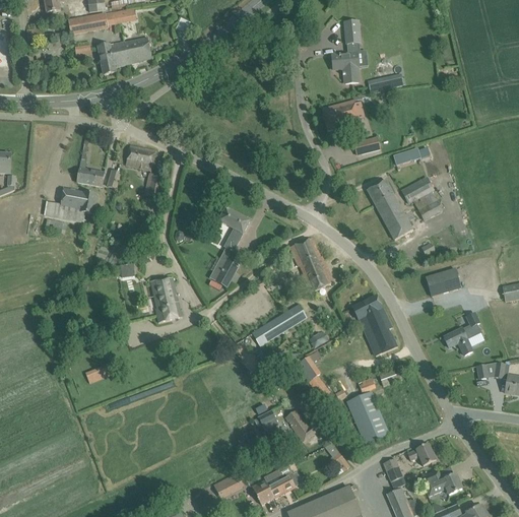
[(43,0),(44,3),(56,1),(57,6),(52,7),(54,18),(80,13),(78,3),(62,5),(61,0),(43,0)]
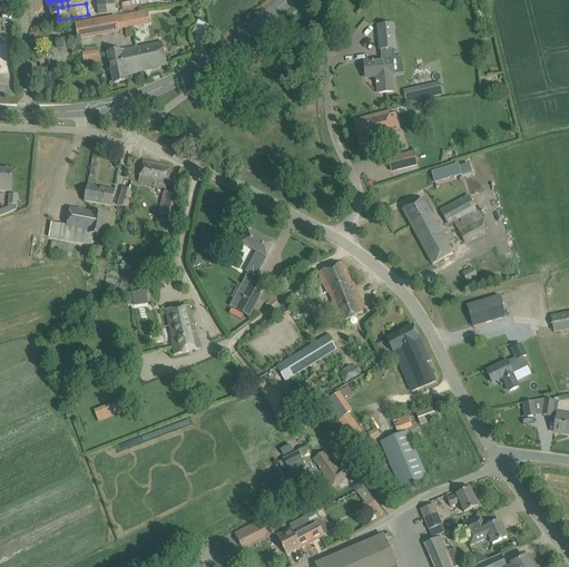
[(97,12),(129,5),(128,0),(124,0),(114,2),(113,0),(94,0),(97,12)]
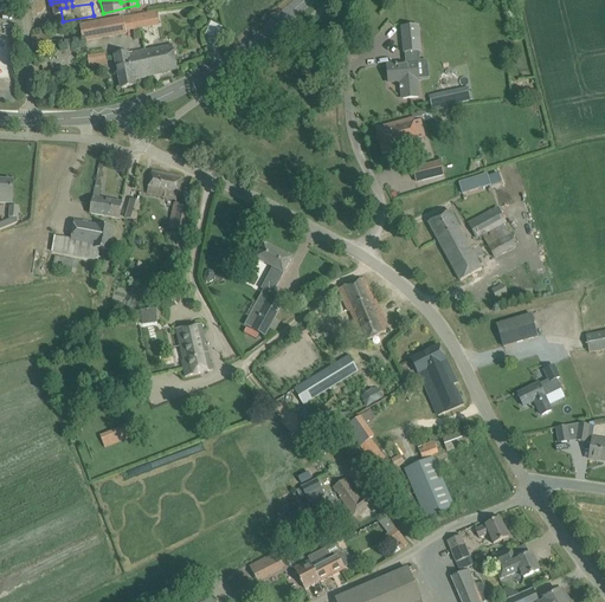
[(146,10),(79,23),(82,38),(126,31),(124,27),(149,23),(149,18),(152,18),(152,17),(150,10),(146,11),(146,10)]
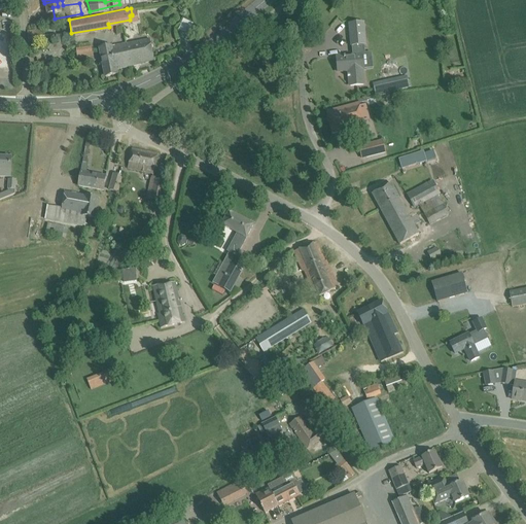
[(180,16),(177,28),(187,31),(191,20),(180,16)]
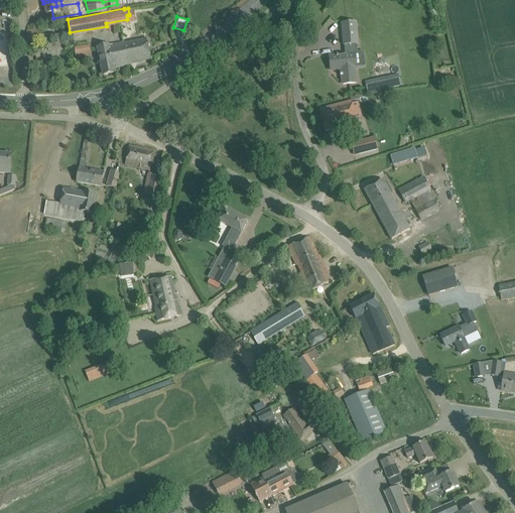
[(330,68),(341,67),(341,72),(340,72),(340,74),(342,74),(342,82),(355,81),(354,71),(354,66),(355,66),(354,52),(353,41),(357,41),(355,19),(342,20),(344,42),(345,52),(329,53),(330,68)]
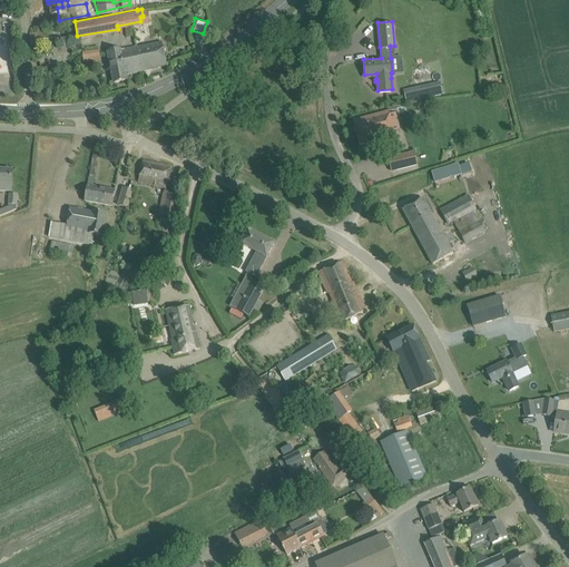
[(29,30),(30,42),(46,40),(45,29),(29,30)]
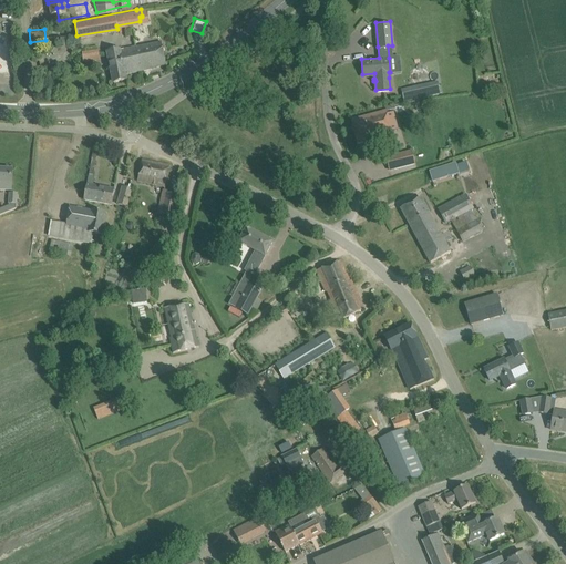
[(125,73),(139,69),(165,62),(158,39),(133,44),(106,49),(113,80),(125,78),(125,73)]
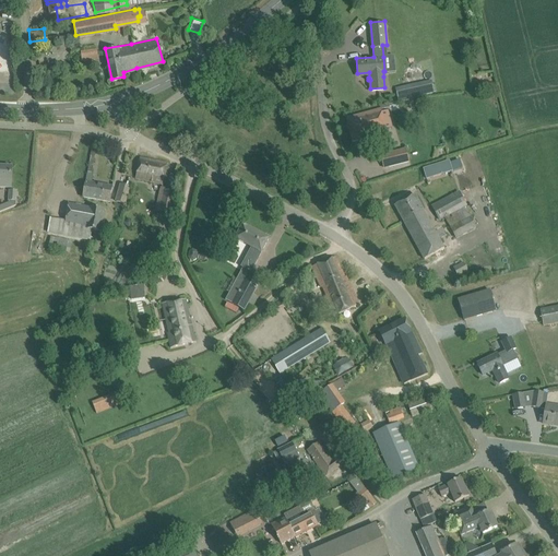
[(412,94),(424,92),(422,75),(410,77),(412,94)]
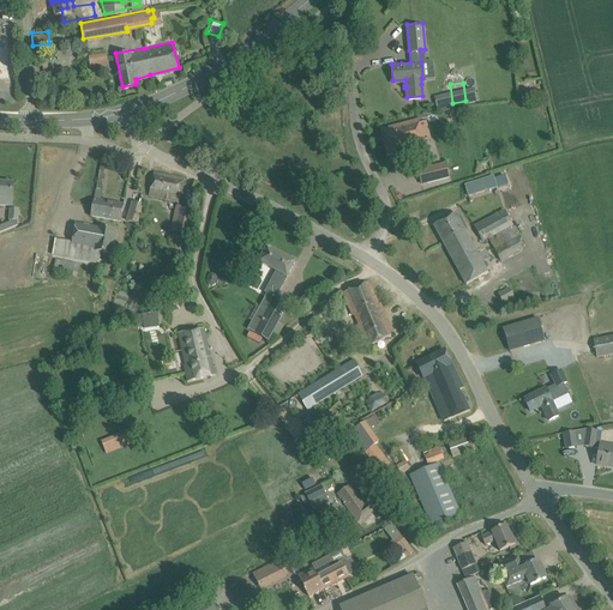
[(452,103),(450,91),(434,95),(437,107),(452,103)]
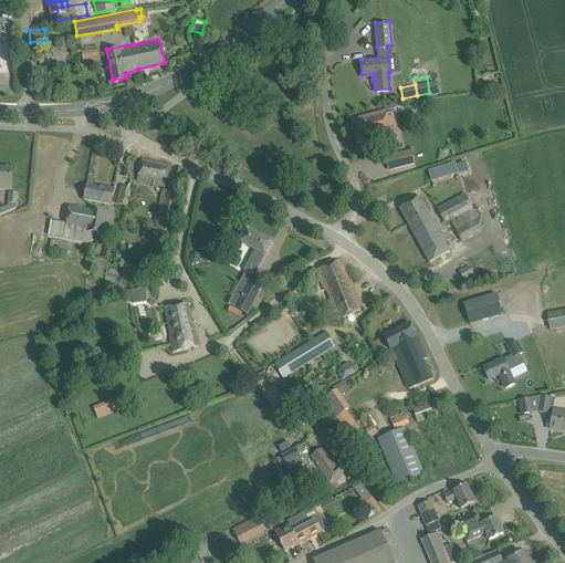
[(349,117),(356,141),(367,138),(390,132),(385,108),(361,114),(349,117)]
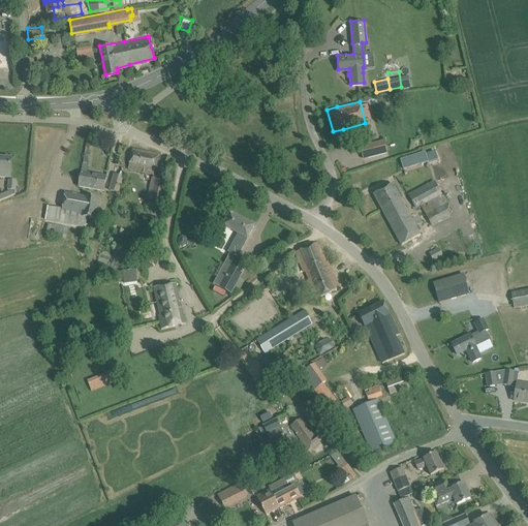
[(383,138),(360,145),(362,156),(386,150),(383,138)]
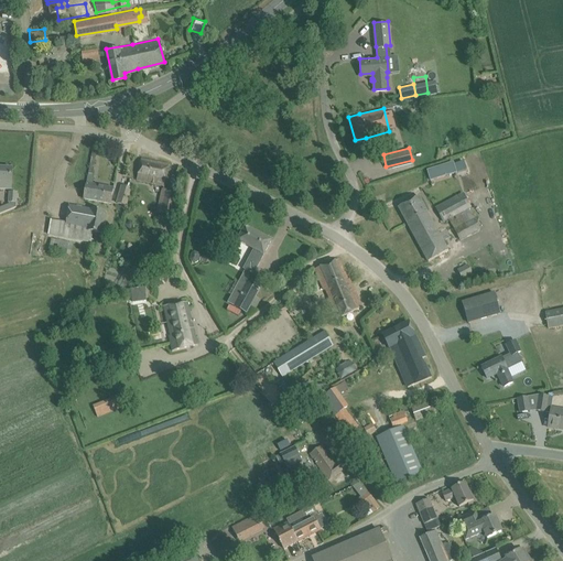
[(169,161),(140,157),(136,177),(164,183),(169,161)]
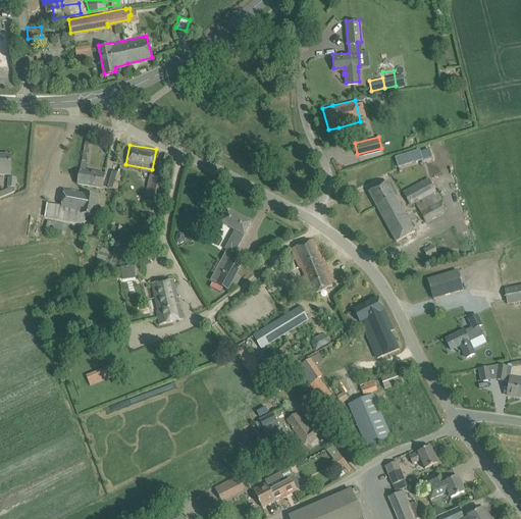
[(397,166),(420,159),(417,149),(394,157),(397,166)]
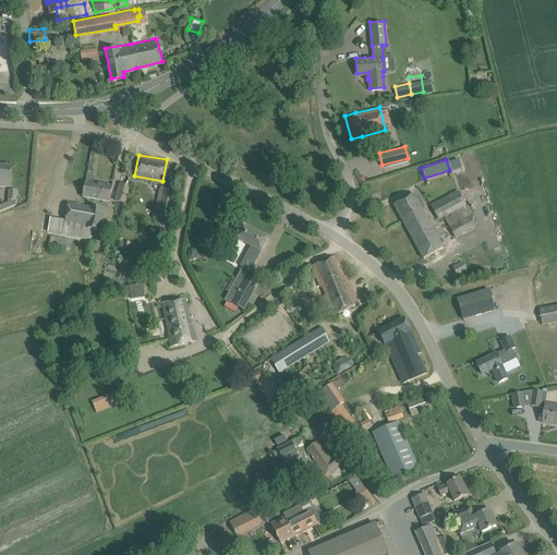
[(10,180),(10,176),(11,165),(0,163),(0,184),(10,185),(10,180)]
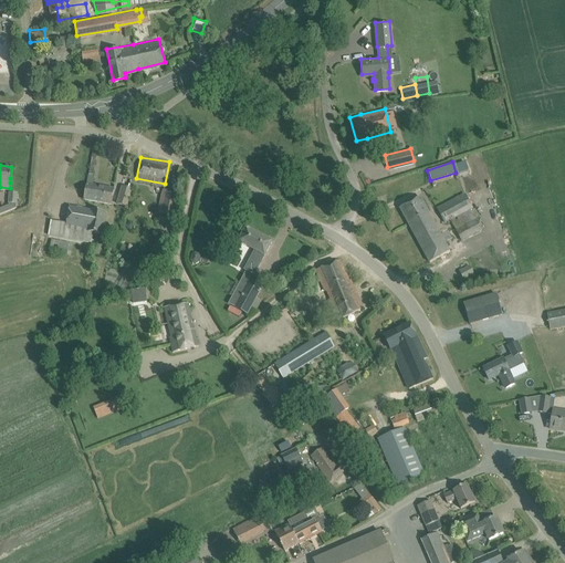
[(110,201),(113,187),(92,183),(86,181),(83,197),(110,201)]
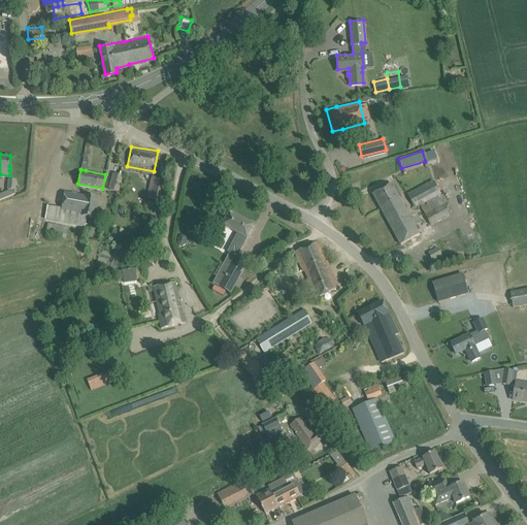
[(412,169),(407,171),(413,179),(417,177),(412,169)]
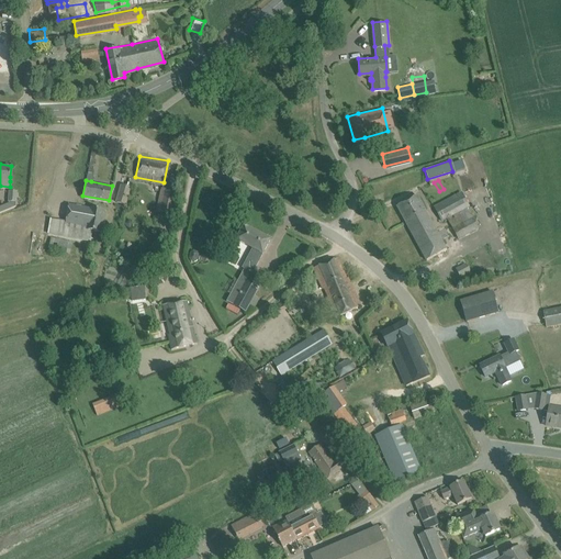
[(125,202),(131,186),(121,183),(115,200),(125,202)]
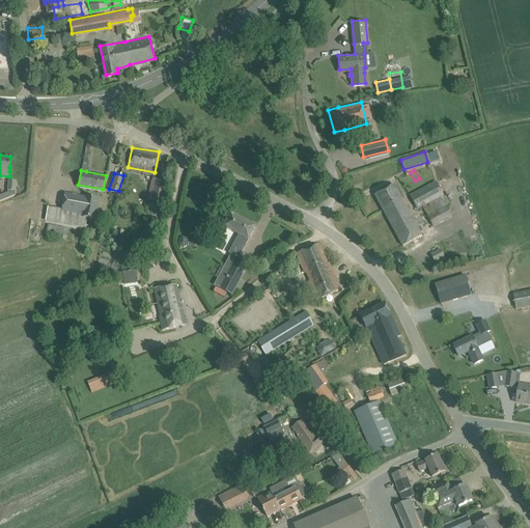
[(158,179),(159,176),(155,175),(150,197),(162,199),(166,182),(158,179)]
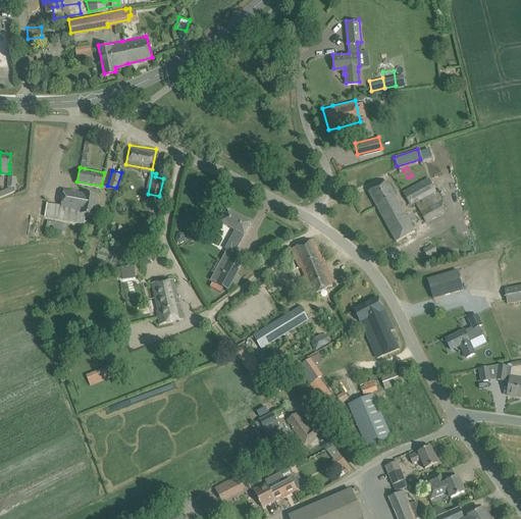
[(6,185),(7,185),(7,186),(0,189),(0,195),(14,189),(14,186),(15,186),(15,175),(7,174),(6,185)]
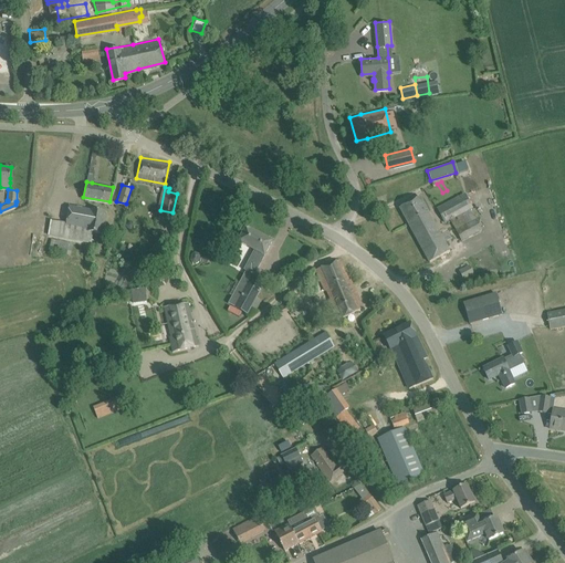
[(464,190),(436,206),(445,221),(450,218),(456,215),(470,207),(472,206),(464,190)]
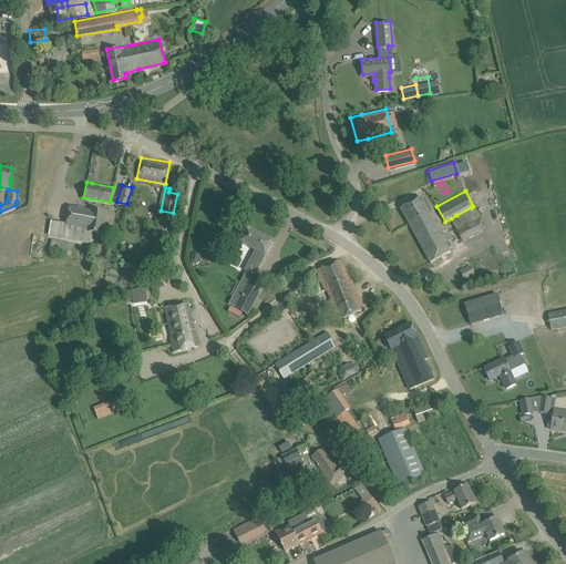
[(420,194),(400,205),(430,260),(450,249),(420,194)]
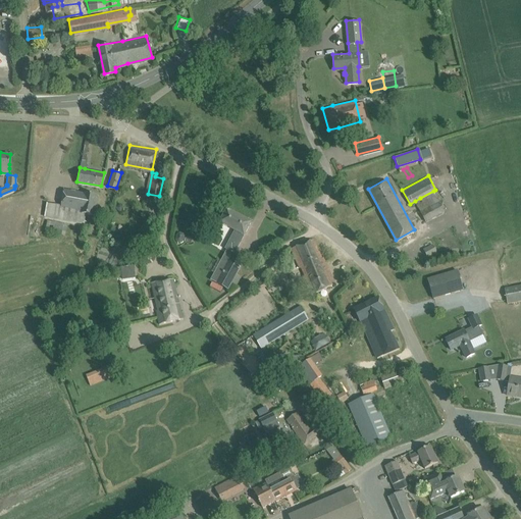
[(410,184),(407,178),(401,182),(404,187),(410,184)]
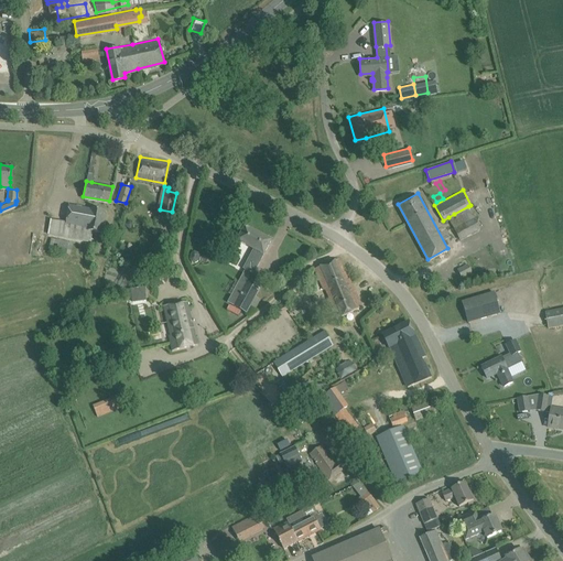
[(105,209),(68,203),(65,220),(50,217),(47,232),(89,239),(91,229),(101,230),(105,209)]
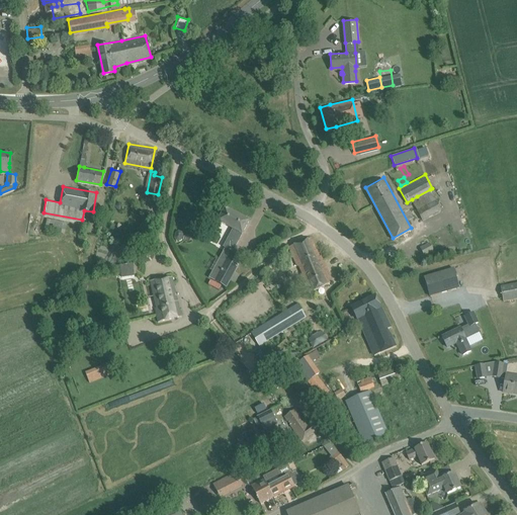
[(422,205),(417,208),(422,219),(441,208),(435,198),(434,198),(422,205)]
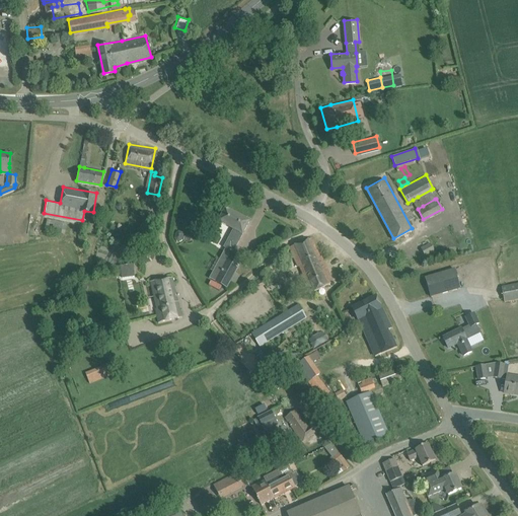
[(218,260),(212,270),(218,273),(215,280),(226,286),(230,280),(230,279),(229,279),(234,270),(242,253),(232,248),(237,239),(241,232),(248,220),(247,219),(247,220),(240,217),(240,215),(233,211),(233,212),(225,208),(225,207),(218,219),(219,220),(226,224),(232,227),(224,243),(223,245),(225,246),(231,249),(224,263),(218,260)]
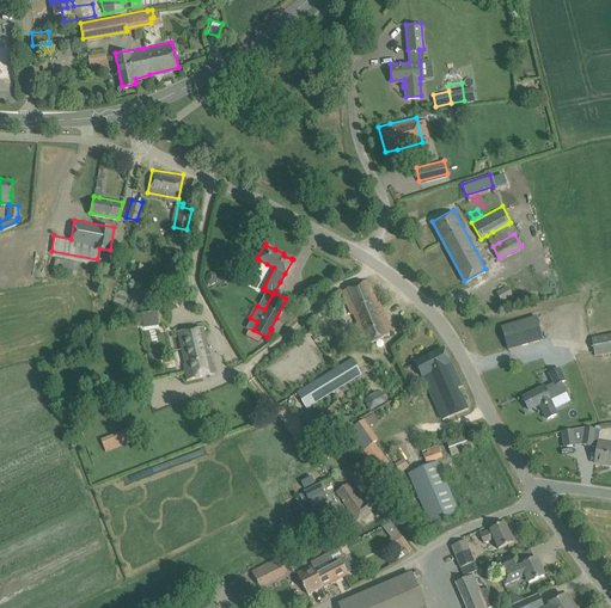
[(75,274),(79,259),(55,256),(52,269),(75,274)]
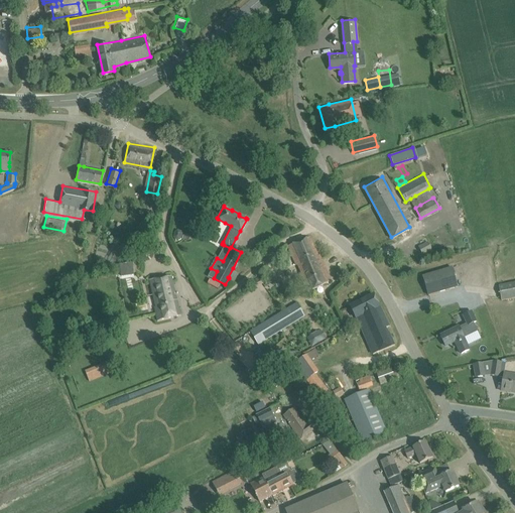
[(78,239),(86,237),(84,230),(77,232),(78,239)]
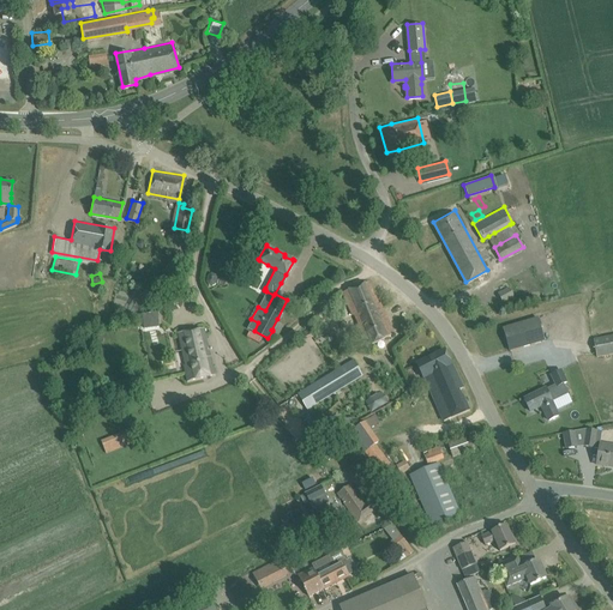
[(378,302),(368,279),(341,290),(366,345),(394,331),(379,301),(378,302)]
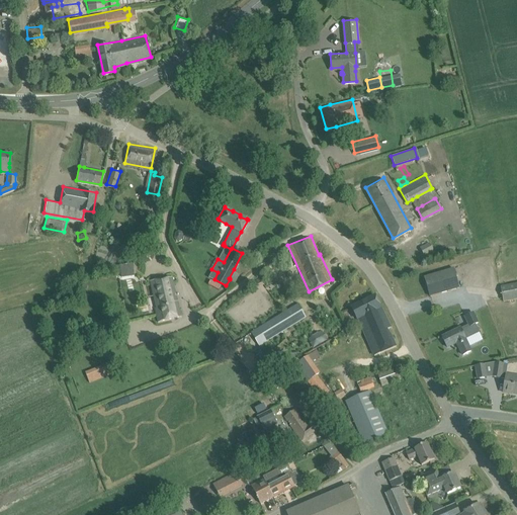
[(134,261),(116,263),(117,273),(120,273),(120,274),(134,273),(133,271),(135,271),(134,261)]
